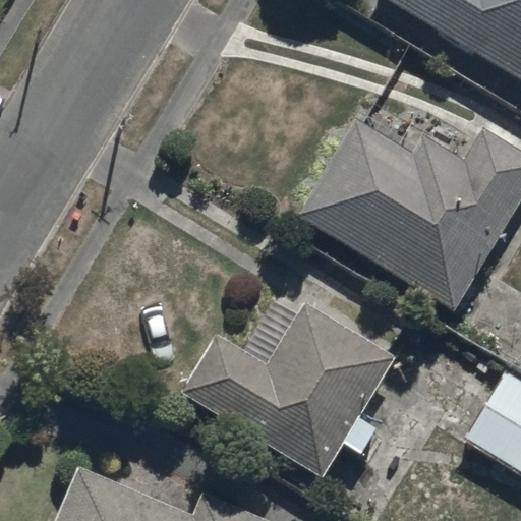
[(520,0),(382,0),(520,81),(520,0)]
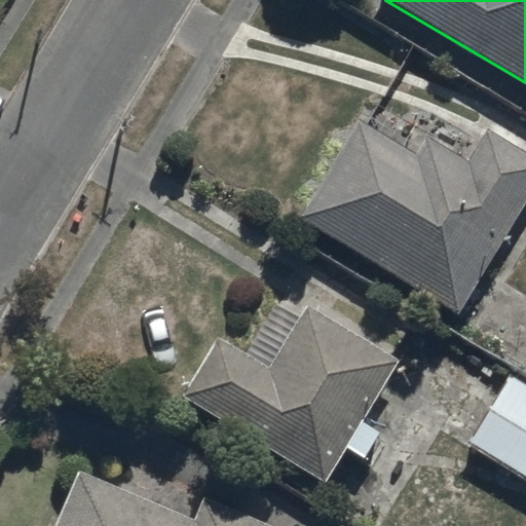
[(366,101),(295,217),(456,316),(525,201),(525,152),(486,127),(464,161),(366,101)]
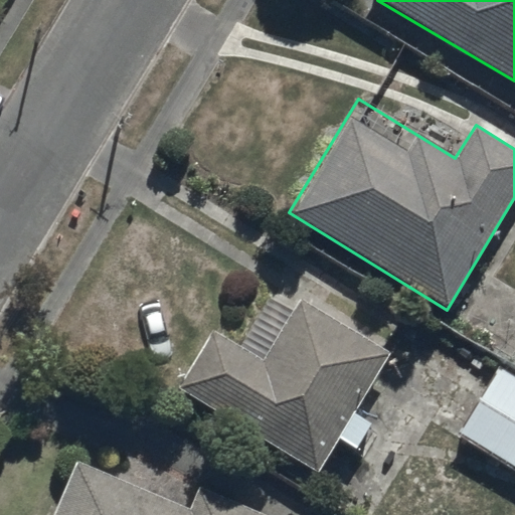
[(210,327),(175,383),(317,471),(338,437),(356,448),(371,423),(350,411),(387,352),(300,298),(291,313),(266,298),(237,344),(210,327)]
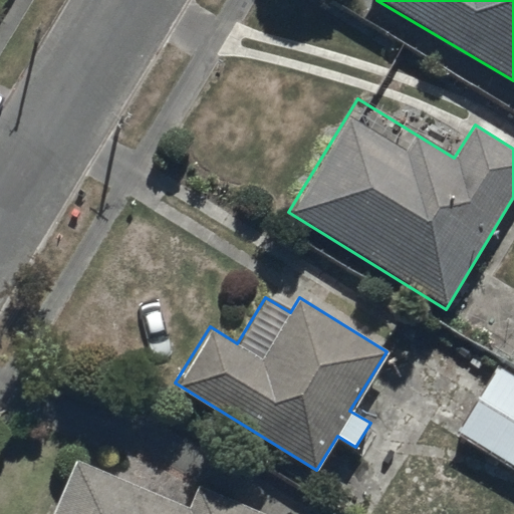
[(513,375),(497,365),(457,430),(513,465),(513,375)]
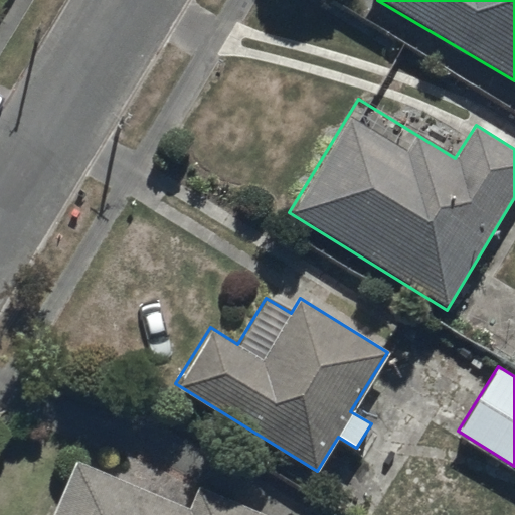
[(75,460),(50,514),(260,514),(196,487),(186,510),(75,460)]
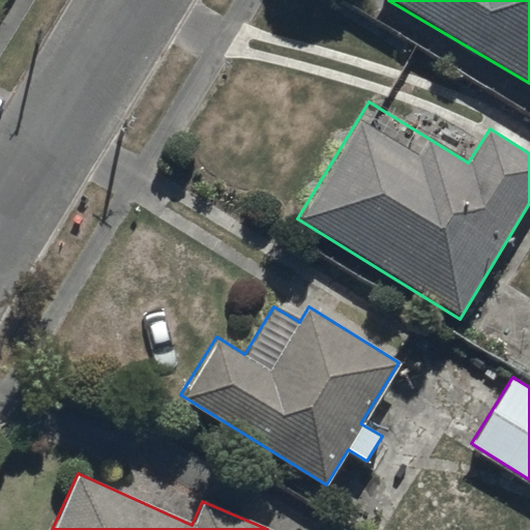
All buildings are outlined.
